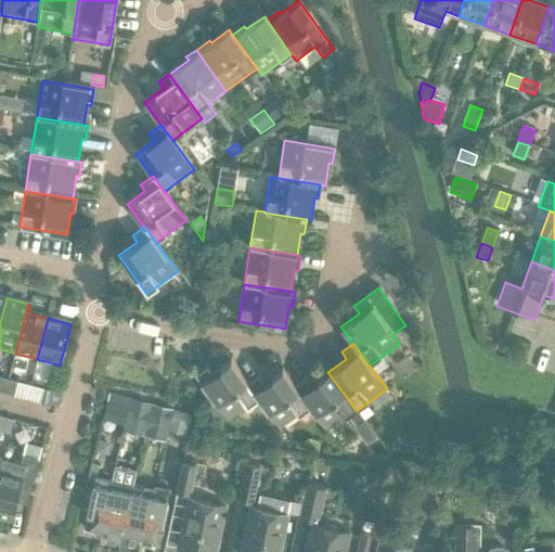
[(246,383),(247,383),(230,360),(211,374),(206,368),(194,376),(228,422),(257,399),(258,399),(246,383)]
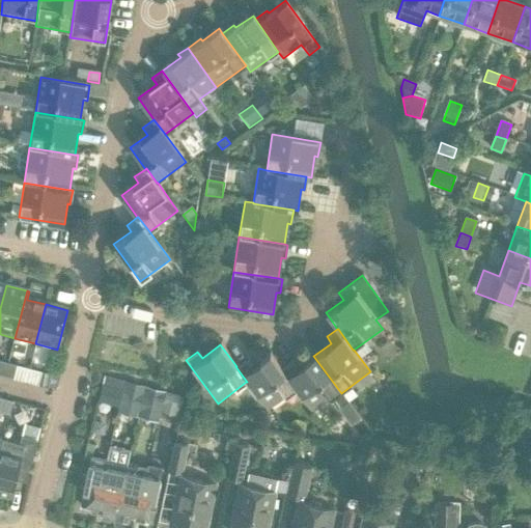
[(280,370),(280,369),(269,353),(252,365),(247,358),(236,366),(235,366),(247,382),(246,382),(268,412),(296,391),(280,370)]
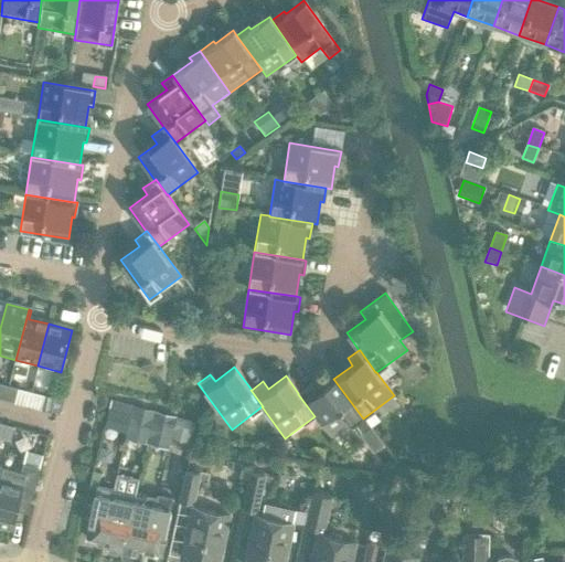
[(315,416),(331,441),(352,426),(360,437),(370,430),(363,419),(333,379),(316,392),(310,384),(298,393),(298,394),(315,416)]
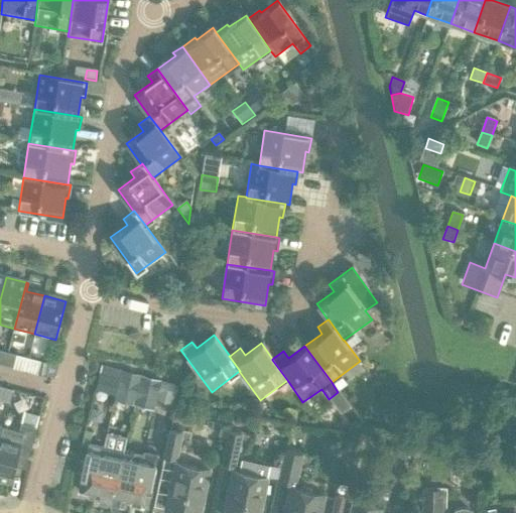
[(8,354),(4,367),(14,369),(17,356),(8,354)]
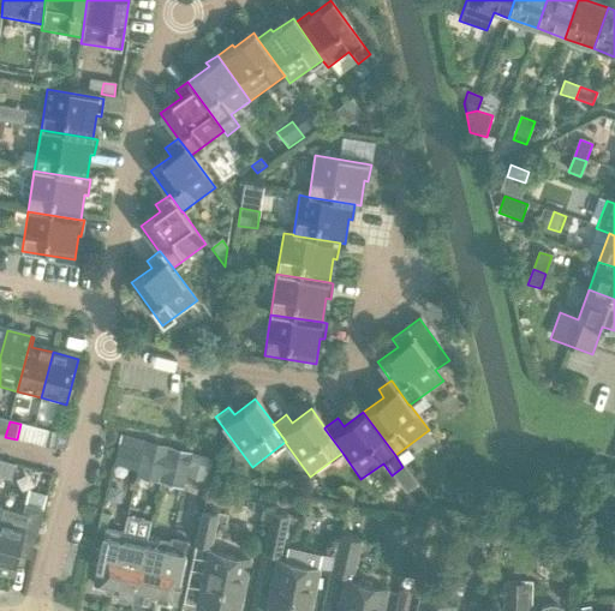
[(49,431),(45,447),(55,449),(63,451),(66,436),(59,433),(49,431)]
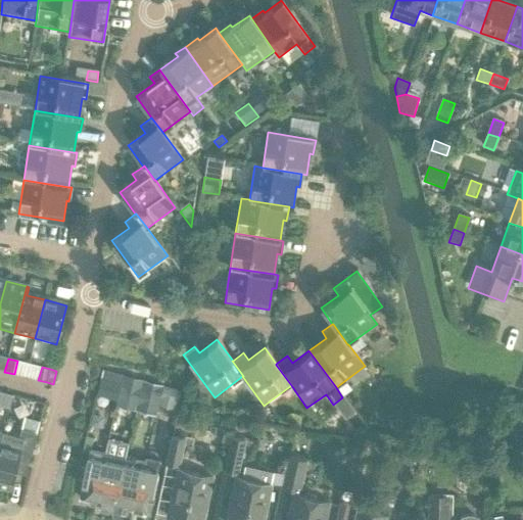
[(103,372),(97,397),(116,403),(115,408),(129,410),(136,413),(143,380),(103,372)]
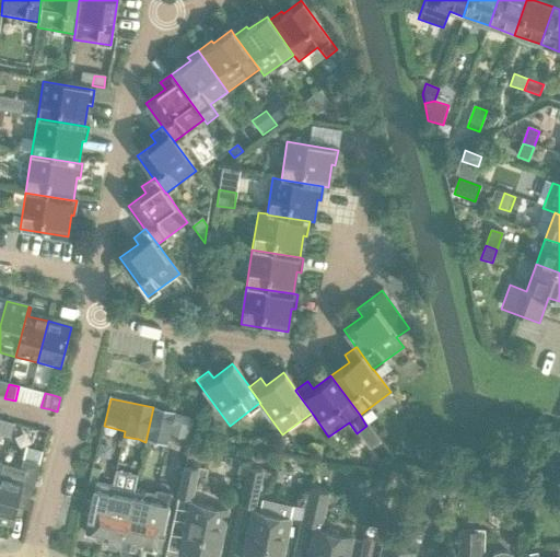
[(153,407),(146,442),(166,447),(170,436),(175,414),(153,407)]
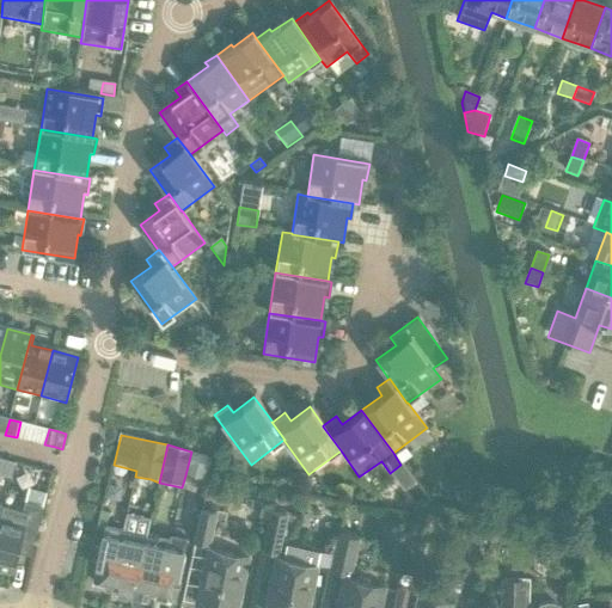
[(191,452),(185,476),(204,480),(210,458),(191,452)]
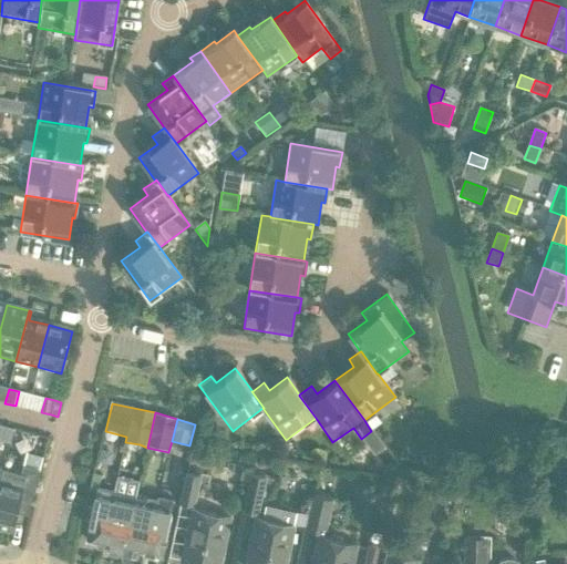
[(0,426),(0,442),(10,444),(13,430),(0,426)]
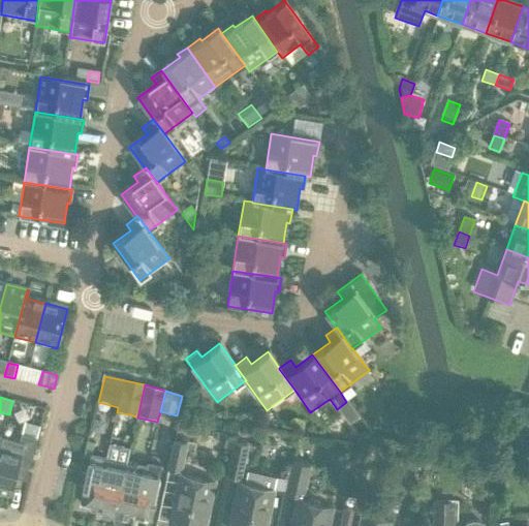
[(1,451),(0,453),(0,492),(11,495),(18,470),(29,473),(37,441),(40,428),(25,424),(21,437),(20,443),(3,438),(0,451),(1,451)]
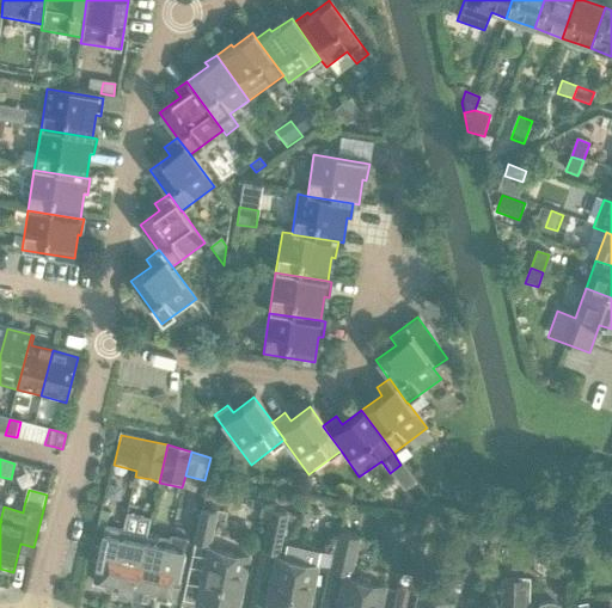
[(101,510),(97,530),(104,532),(105,524),(106,526),(110,513),(101,510)]
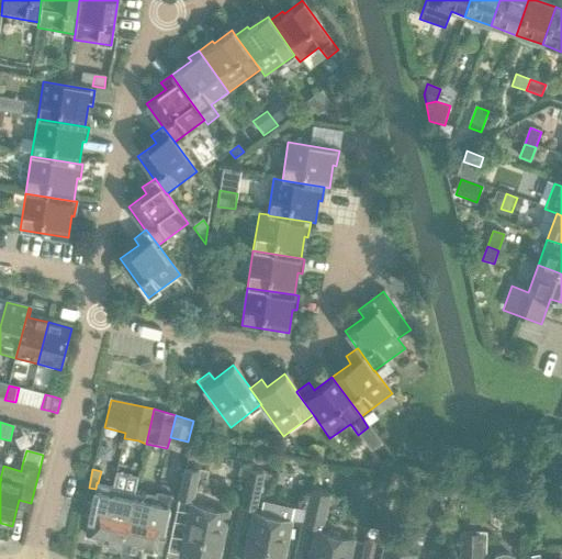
[(198,473),(186,470),(180,500),(192,502),(198,473)]
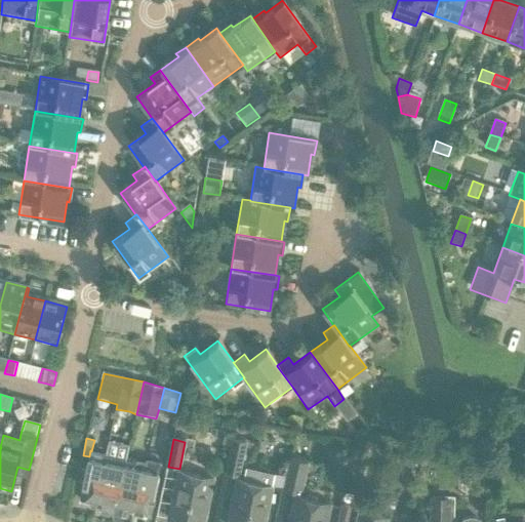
[(226,476),(238,478),(245,443),(233,441),(226,476)]
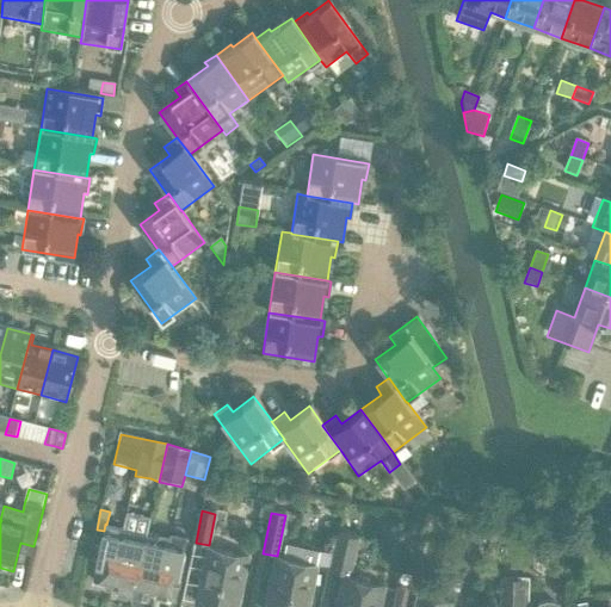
[(92,584),(112,588),(121,551),(115,550),(119,527),(105,524),(104,531),(92,584)]
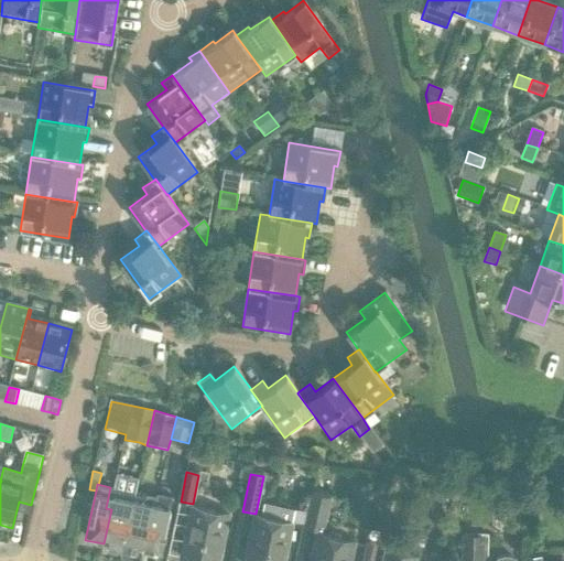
[(130,513),(133,497),(133,496),(114,492),(115,488),(110,487),(106,508),(111,509),(104,543),(108,545),(107,550),(121,552),(130,513)]
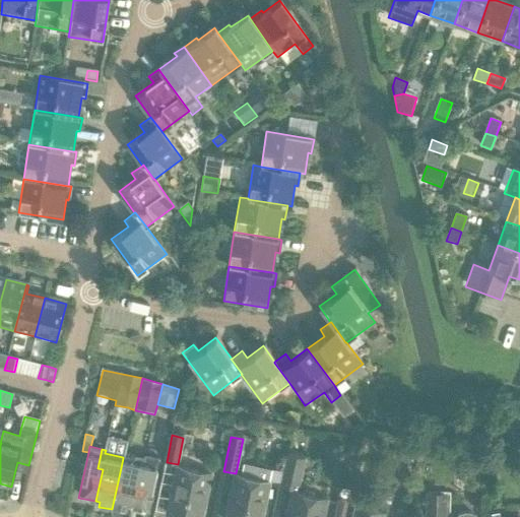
[(304,459),(287,456),(280,488),(297,491),(304,459)]
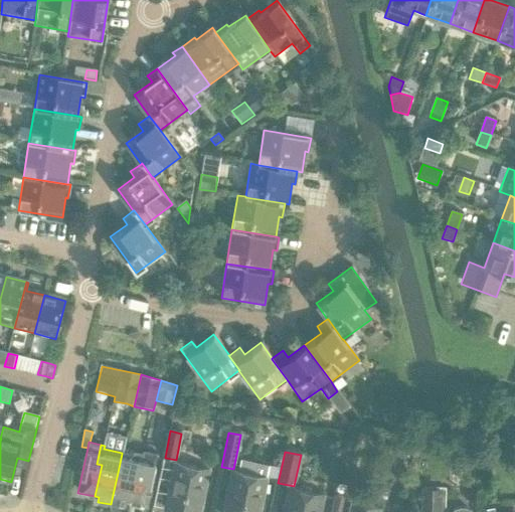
[(139,472),(142,458),(122,454),(119,468),(111,504),(125,507),(126,503),(129,503),(136,472),(139,472)]
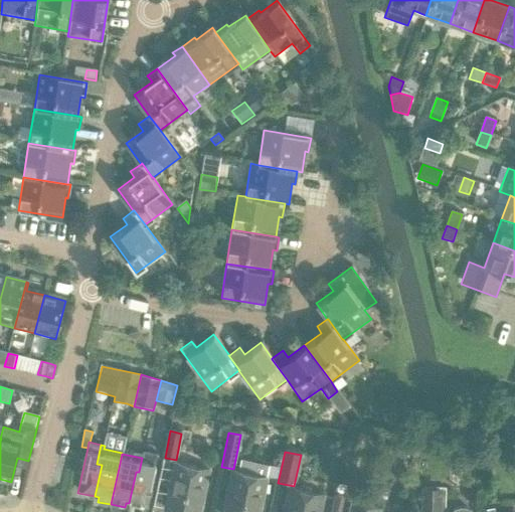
[(136,472),(129,503),(147,507),(158,457),(144,454),(143,459),(142,458),(139,472),(136,472)]
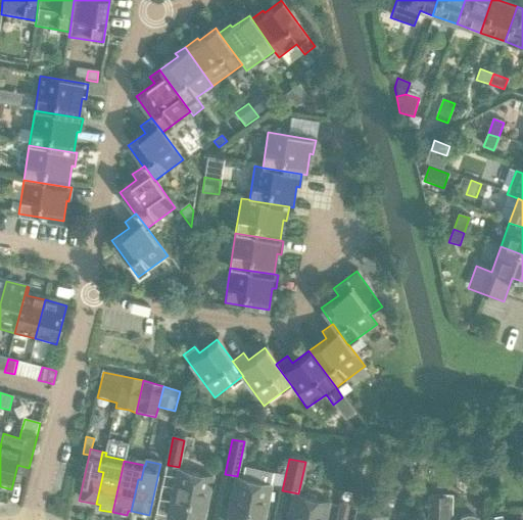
[(178,472),(168,519),(203,519),(211,479),(178,472)]
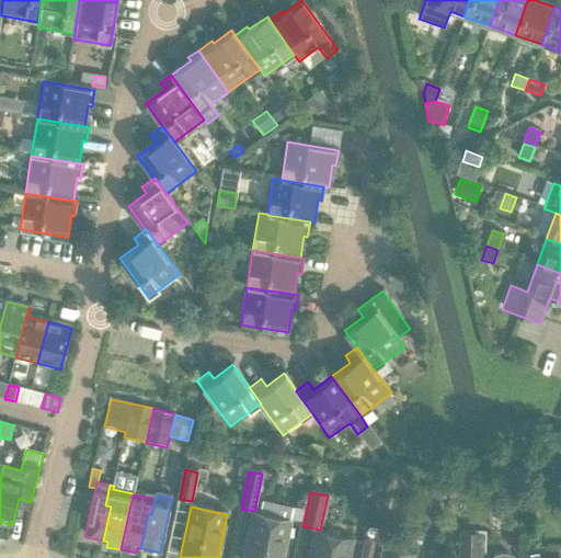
[(282,557),(289,523),(253,515),(244,557),(282,557)]
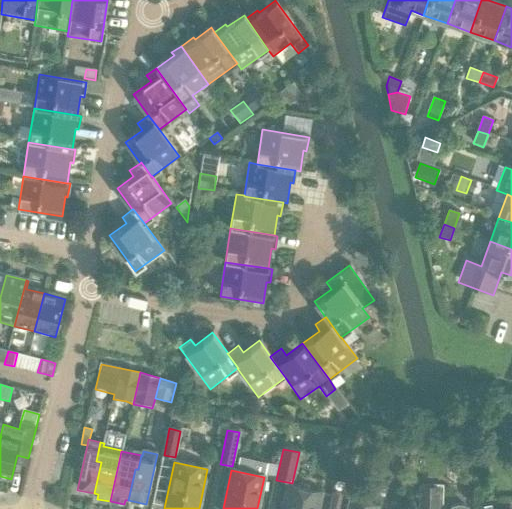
[(378,484),(376,494),(384,495),(386,486),(378,484)]
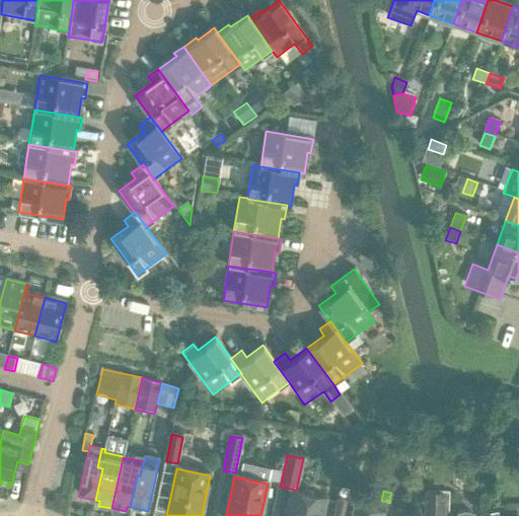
[(475,515),(470,512),(463,512),(458,514),(457,515),(445,515),(446,492),(427,492),(426,515),(475,515)]
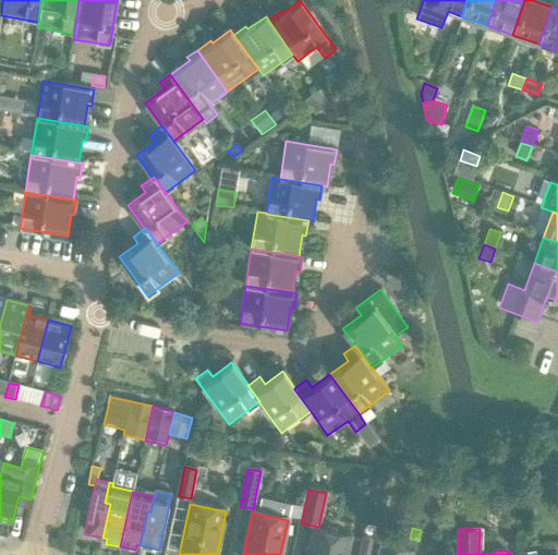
[(347,554),(350,539),(313,531),(307,554),(347,554)]
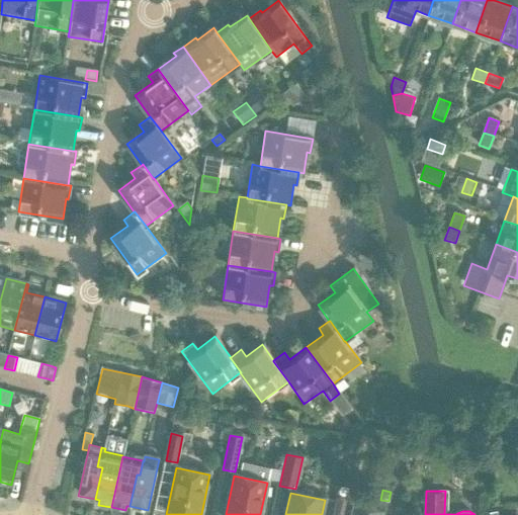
[(346,514),(347,511),(349,500),(337,497),(333,514),(346,514)]
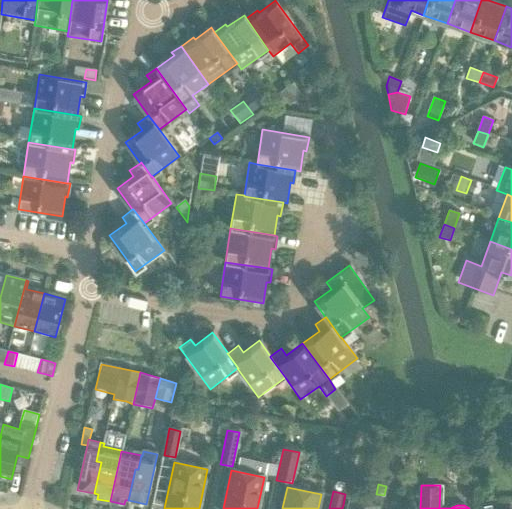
[(343,505),(342,508),(380,508),(381,505),(348,497),(346,506),(343,505)]
